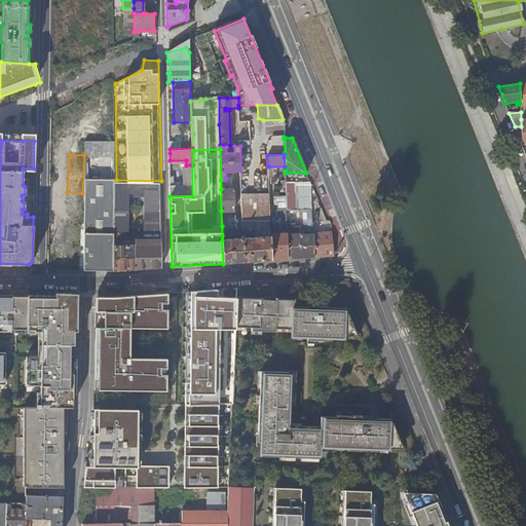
[(183,185),(170,186),(170,190),(170,196),(192,196),(192,194),(192,167),(183,167),(183,185)]
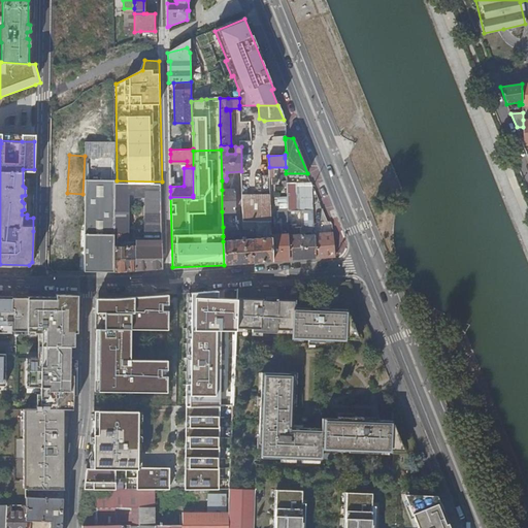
[(113,184),(113,180),(86,179),(85,201),(84,215),(84,272),(113,272),(162,269),(160,185),(113,184)]
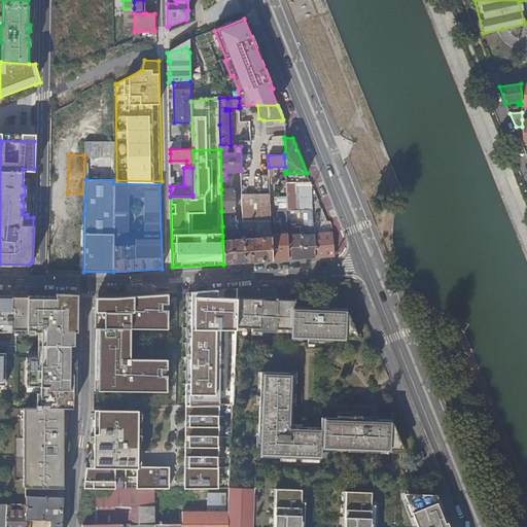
[(312,199),(312,185),(304,185),(305,210),(313,210),(312,199)]
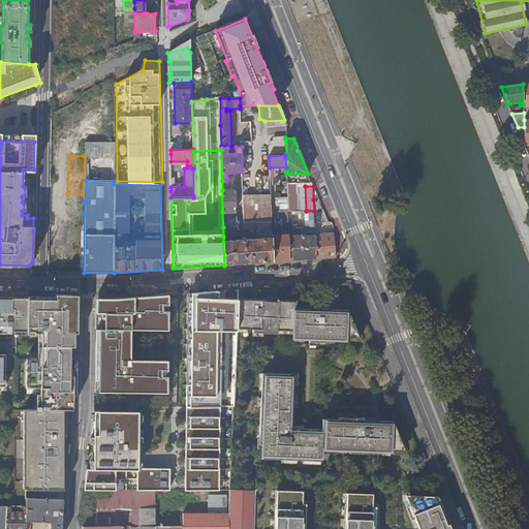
[(236,190),(222,190),(222,201),(222,212),(237,212),(236,190)]
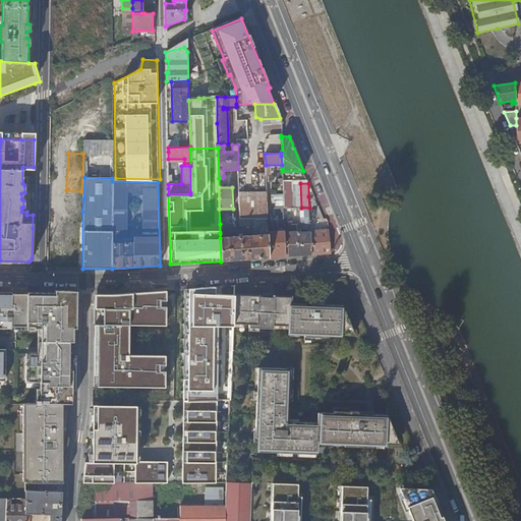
[(239,191),(240,213),(240,219),(249,219),(267,219),(267,199),(267,191),(239,191)]
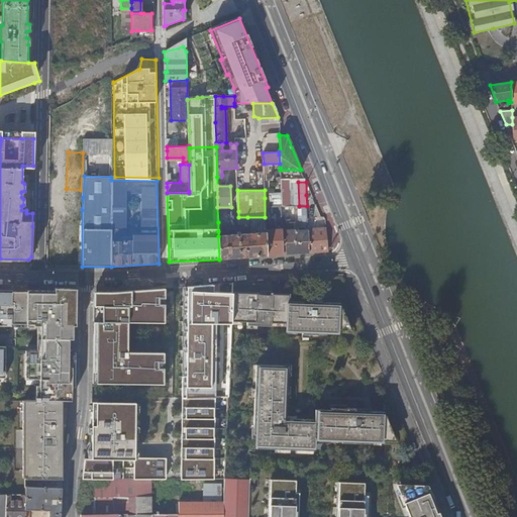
[(281,207),(294,206),(293,194),(280,194),(281,205),(281,207)]
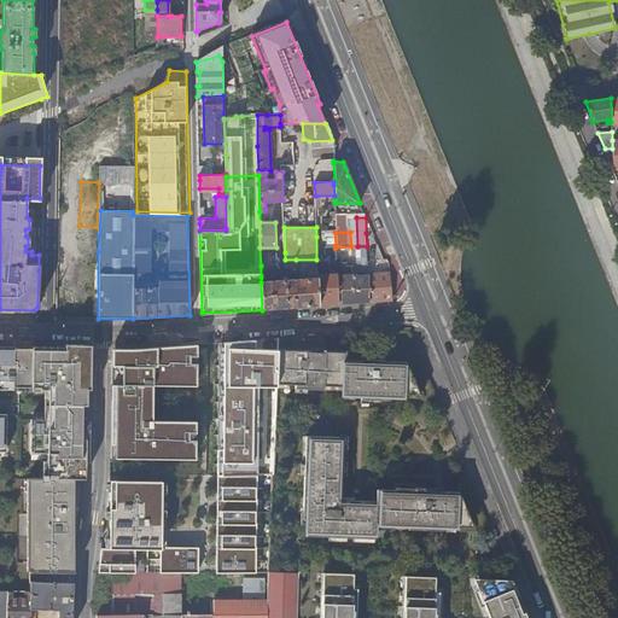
[(337,267),(336,248),(336,245),(325,245),(326,260),(322,260),(324,268),(337,268),(337,267)]
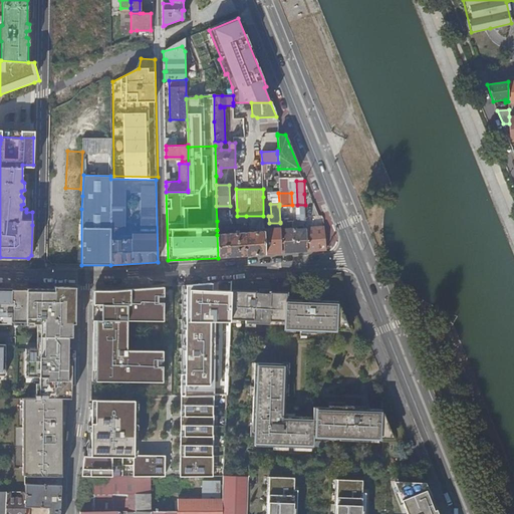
[(305,205),(297,205),(297,215),(297,224),(306,224),(305,205)]
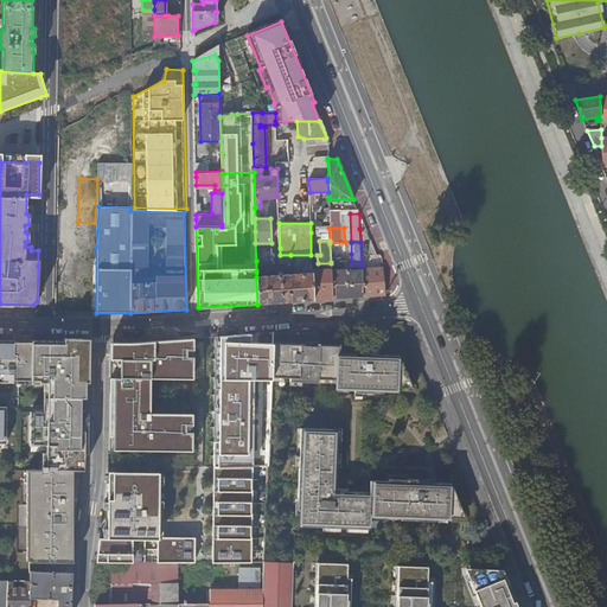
[(291,255),(280,255),(281,270),(295,270),(295,274),(256,278),(257,305),(312,300),(312,299),(312,279),(312,273),(311,255),(291,255)]
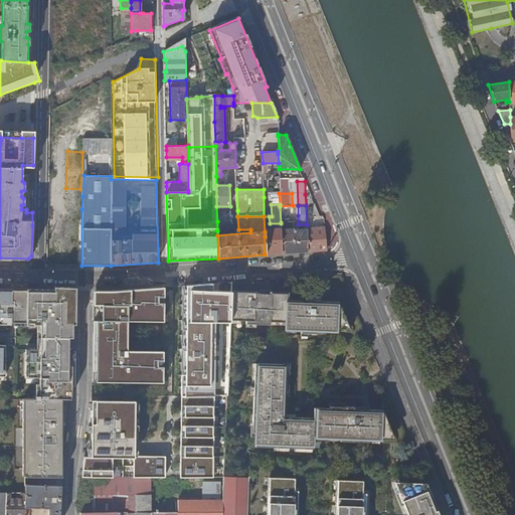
[(230,220),(217,221),(217,230),(234,228),(230,220)]
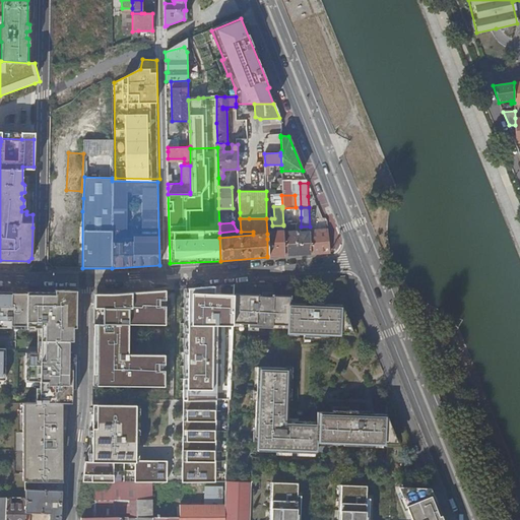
[(328,231),(326,231),(310,232),(310,243),(311,254),(323,253),(330,253),(329,241),(328,231)]
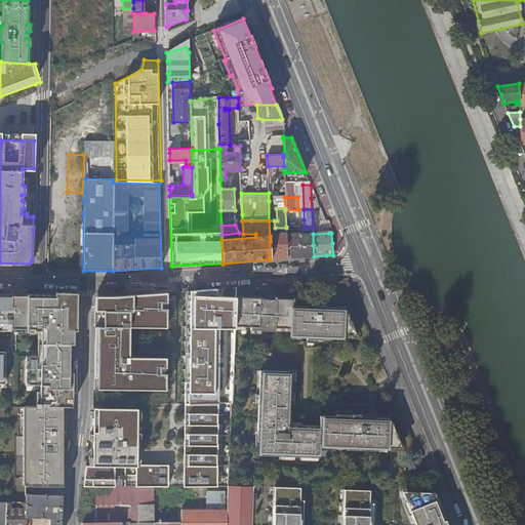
[(313,245),(313,234),(299,234),(286,234),(286,235),(286,258),(314,256),(313,245)]
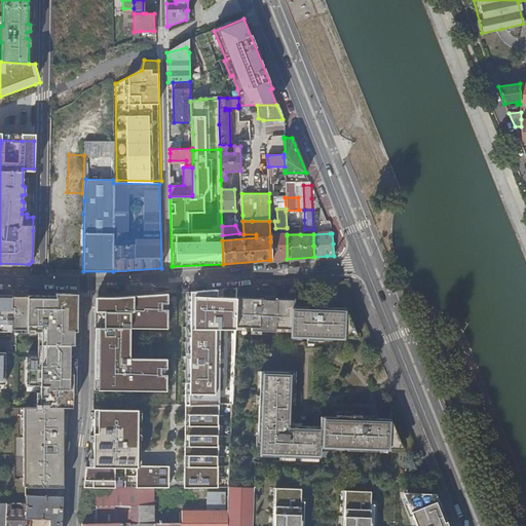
[(287,235),(270,236),(270,241),(270,259),(287,259),(287,235)]
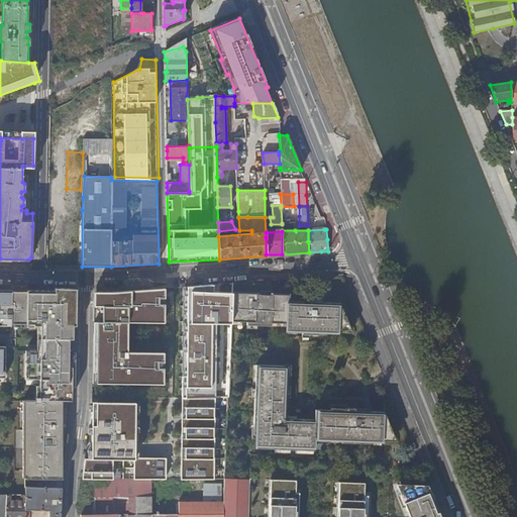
[(228,324),(229,294),(215,292),(214,285),(182,287),(183,397),(217,396),(216,325),(228,324)]
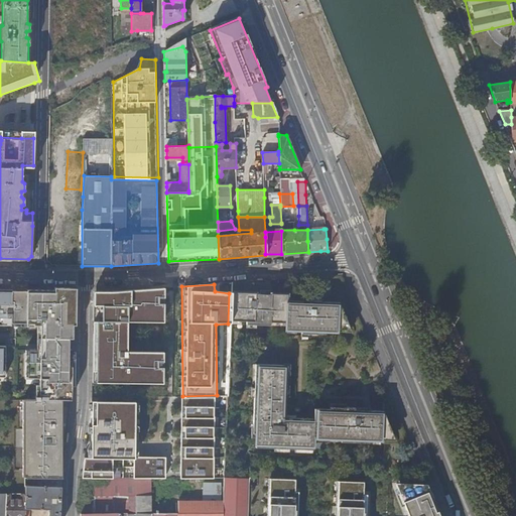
[(92,384),(163,385),(163,353),(127,352),(127,321),(163,321),(164,286),(114,291),(93,290),(92,384)]
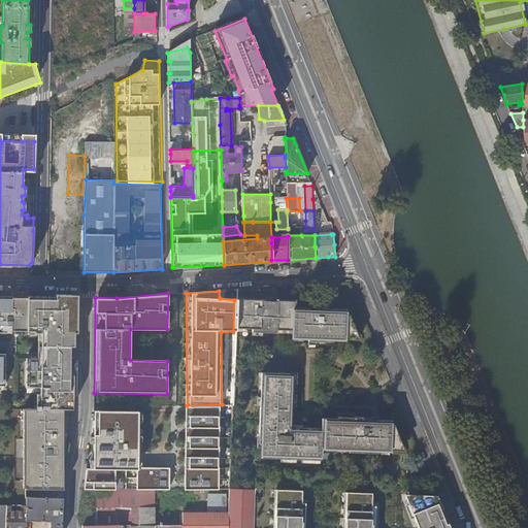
[(12,296),(0,295),(0,332),(12,333),(12,296)]
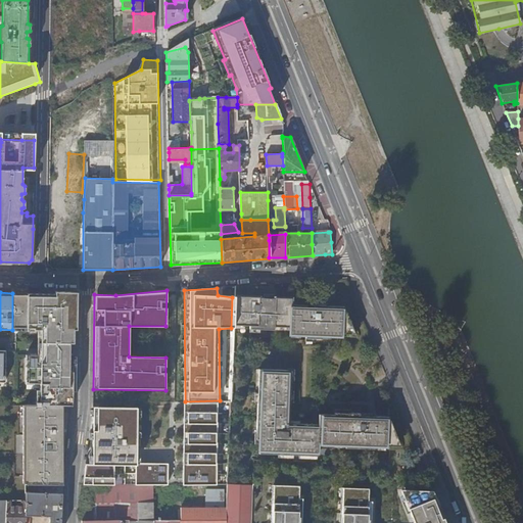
[(26,293),(12,293),(12,330),(25,330),(26,293)]
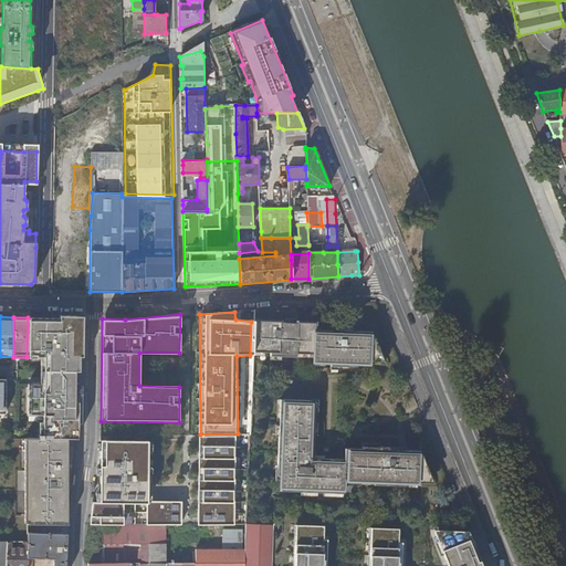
[(81,318),(28,317),(27,357),(43,357),(43,385),(27,385),(25,415),(41,416),(41,436),(37,436),(37,439),(77,438),(81,318)]
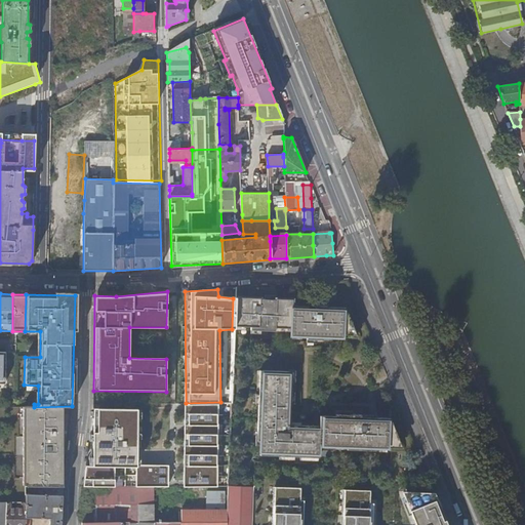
[(258,298),(235,297),(234,327),(249,328),(249,331),(267,331),(268,320),(274,320),(274,328),(290,329),(289,336),(306,336),(306,339),(330,340),(330,337),(346,337),(347,325),(351,325),(344,308),(325,308),(325,311),(314,311),(307,311),(307,307),(290,307),(290,300),(275,299),(275,303),(268,301),(268,299),(258,298)]
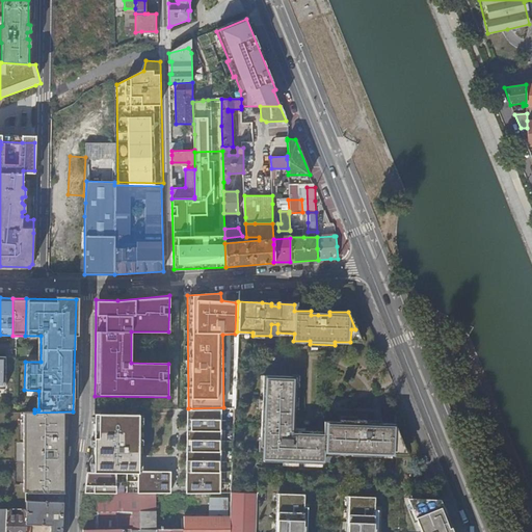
[(355,329),(351,329),(350,342),(361,343),(355,329)]
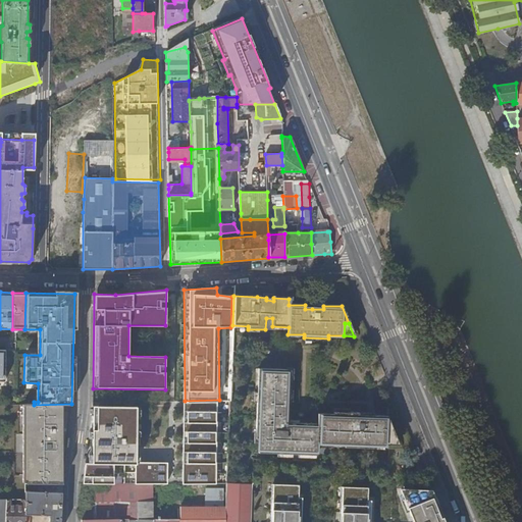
[(290,370),(258,369),(255,438),(259,439),(258,454),(316,456),(316,444),(344,445),(344,448),(372,449),(372,446),(389,446),(389,432),(394,433),(387,416),(358,415),(359,413),(333,412),(333,415),(317,414),(317,424),(288,423),(290,370)]
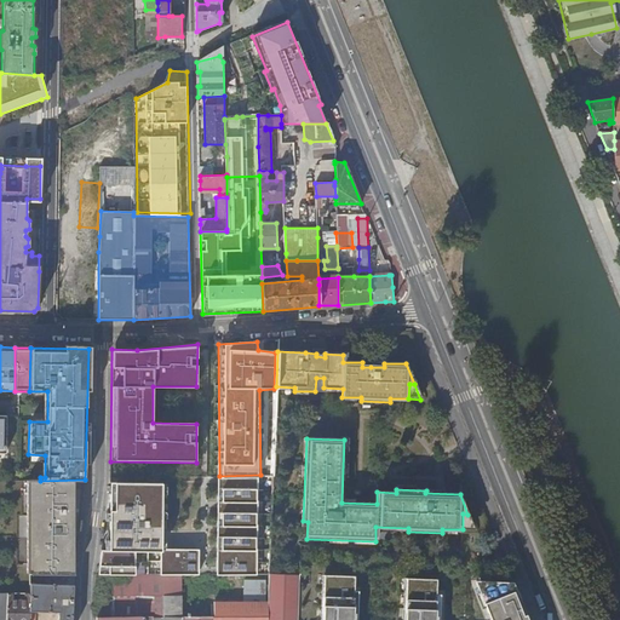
[(257,575),(257,477),(250,477),(237,477),(218,477),(217,575),(257,575)]
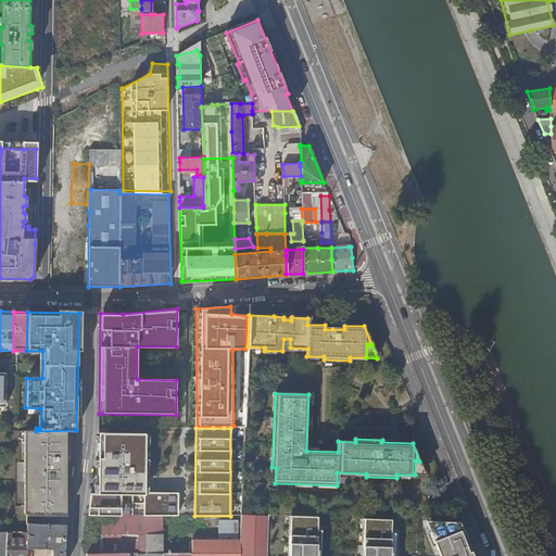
[(43,516),(66,516),(66,492),(68,492),(76,430),(36,431),(23,432),(24,516),(43,516)]
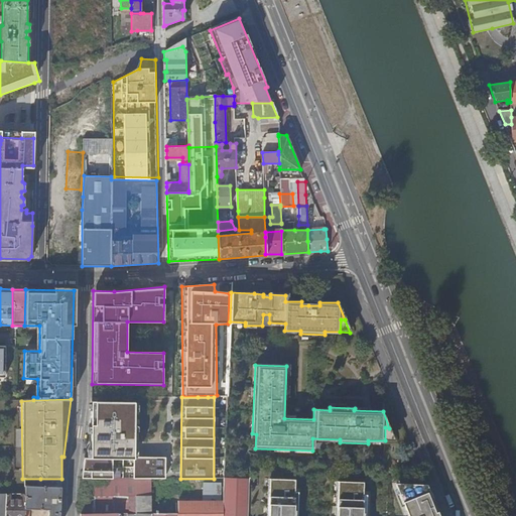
[(132,457),(132,402),(94,401),(92,459),(85,459),(81,480),(111,479),(152,479),(157,480),(156,457),(132,457)]
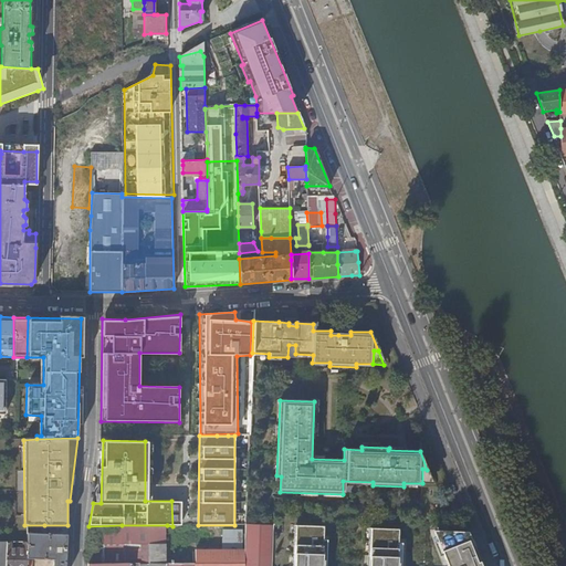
[(427,470),(422,469),(422,483),(433,484),(427,470)]
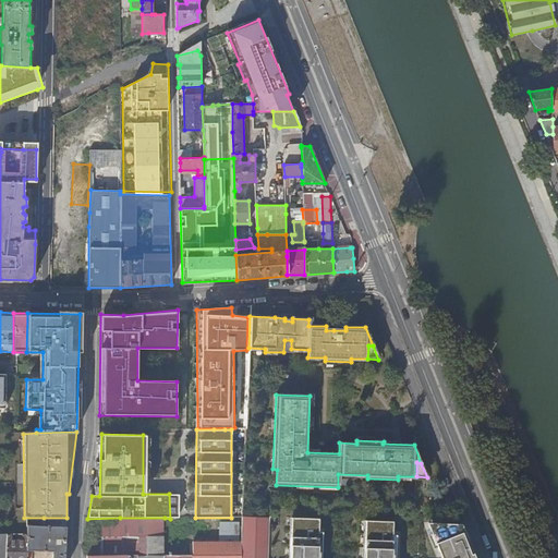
[(289,557),(474,557),(459,520),(425,520),(441,557),(390,557),(392,520),(365,519),(363,557),(317,557),(319,517),(291,516),(289,557)]
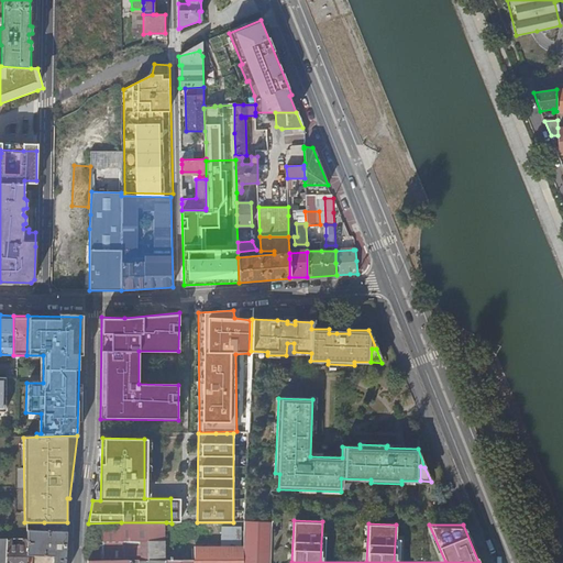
[(269,562),(272,522),(245,521),(244,547),(196,548),(196,561),(166,561),(165,562),(269,562)]
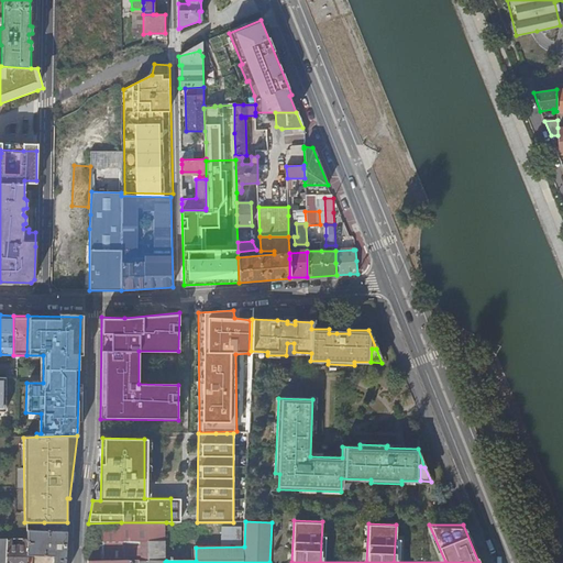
[(64,562),(67,522),(44,522),(44,531),(28,531),(28,540),(26,562),(30,562),(31,555),(53,556),(52,562),(64,562)]
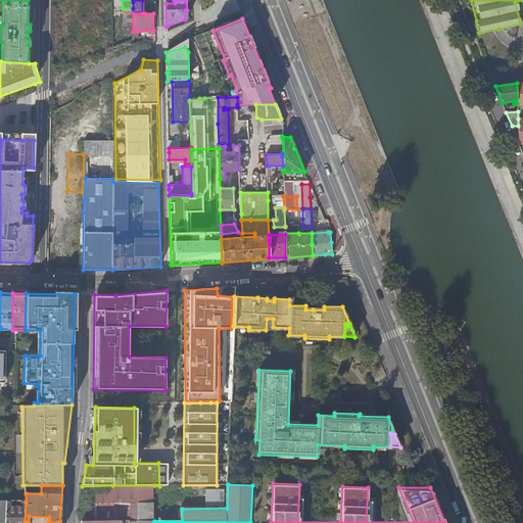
[(112,501),(154,501),(154,485),(112,485),(112,501)]
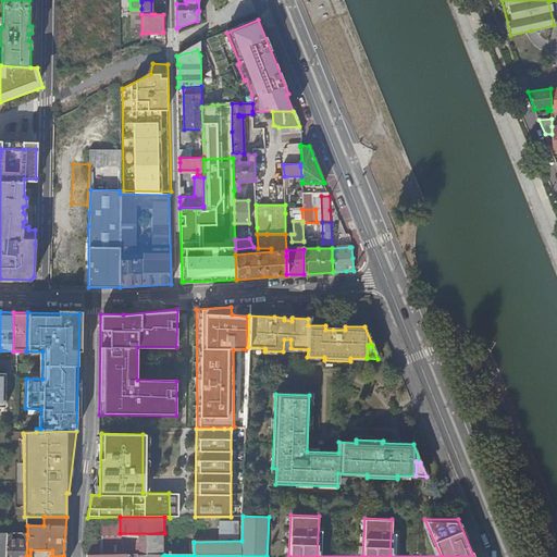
[(220,520),(220,539),(236,540),(237,521),(220,520)]
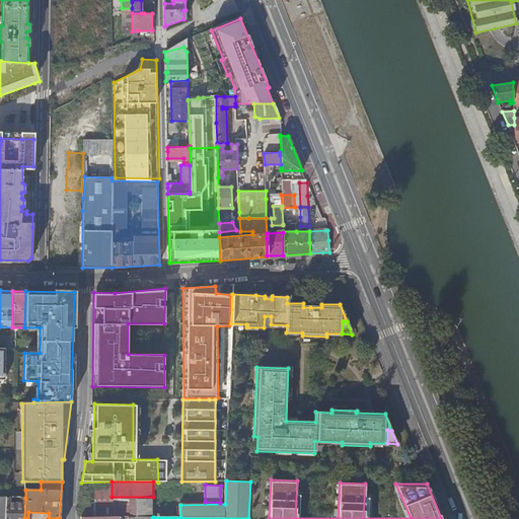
[(128,517),(153,517),(153,497),(112,497),(112,517),(119,517),(128,517)]
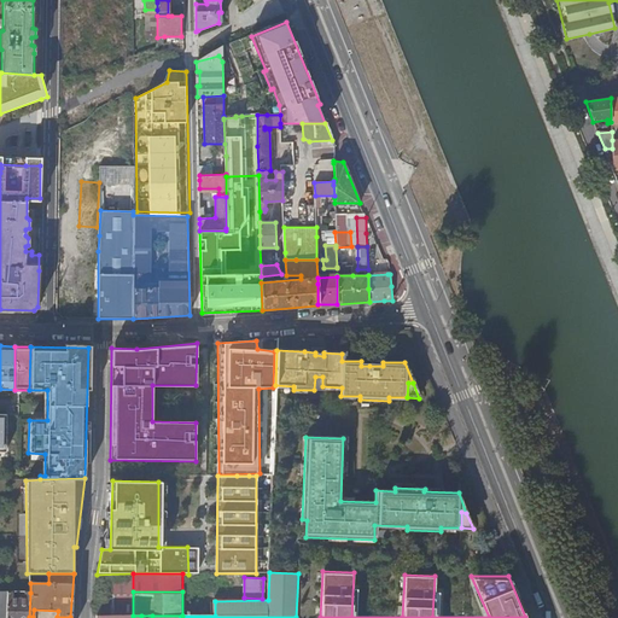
[(29,617),(30,593),(25,593),(25,599),(12,599),(12,593),(7,593),(6,617),(29,617)]
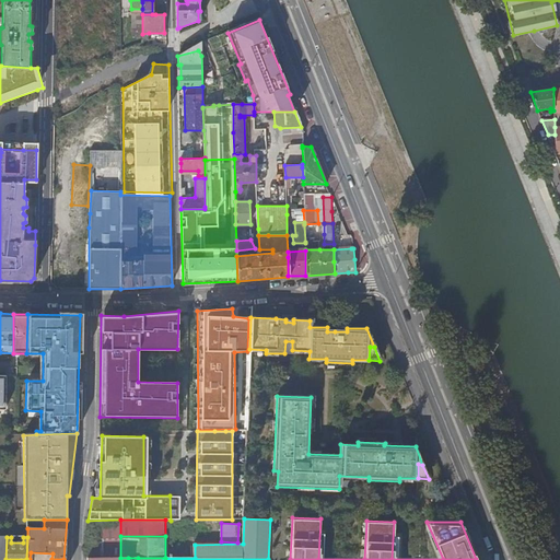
[(105,538),(91,538),(91,555),(105,555),(105,538)]
